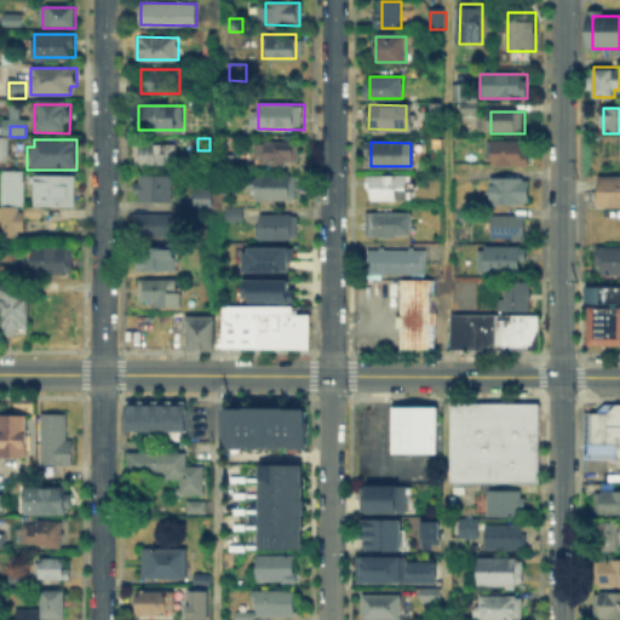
[(529,142),(529,167),(491,167),(491,142),(529,142)]
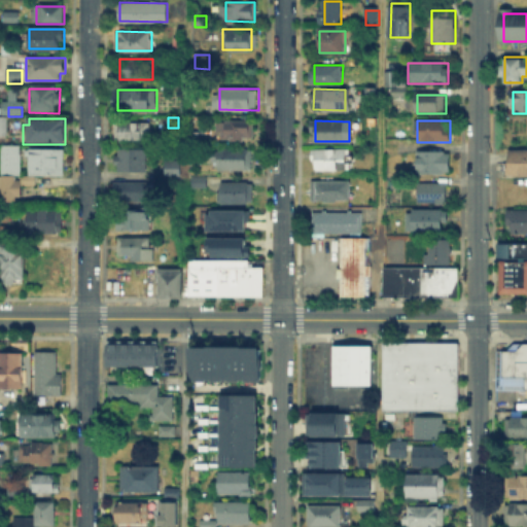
[(219,121),(255,121),(255,140),(219,140),(219,121)]
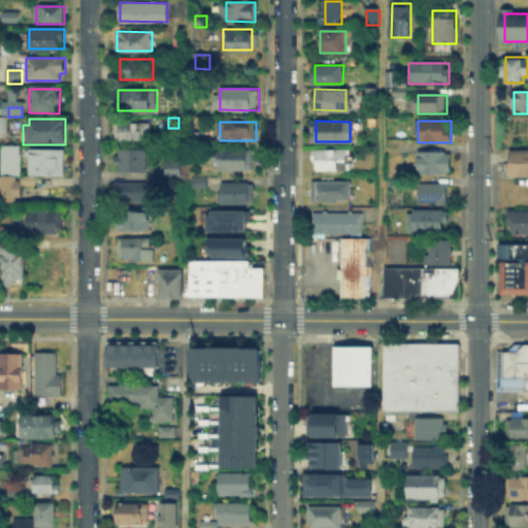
[(116,125),(152,125),(152,143),(116,143),(116,125)]
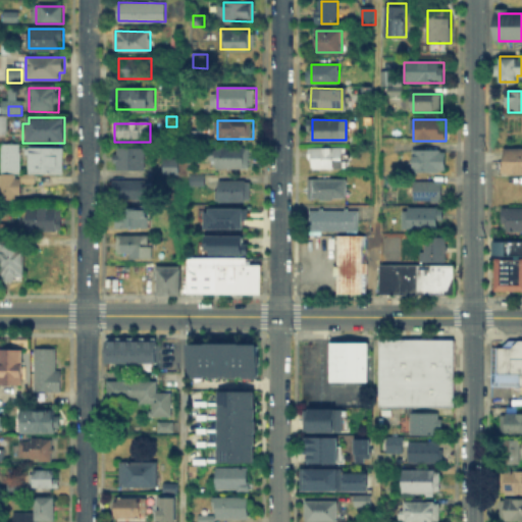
[(189,143),(189,132),(199,132),(199,143),(189,143)]
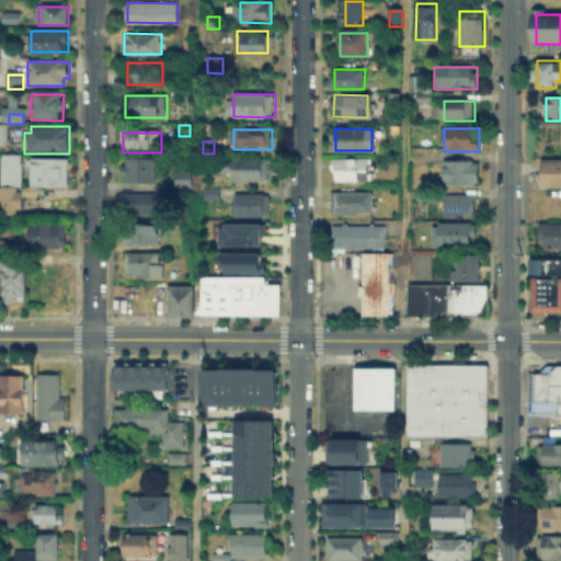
[(2,185),(2,155),(22,155),(22,185),(2,185)]
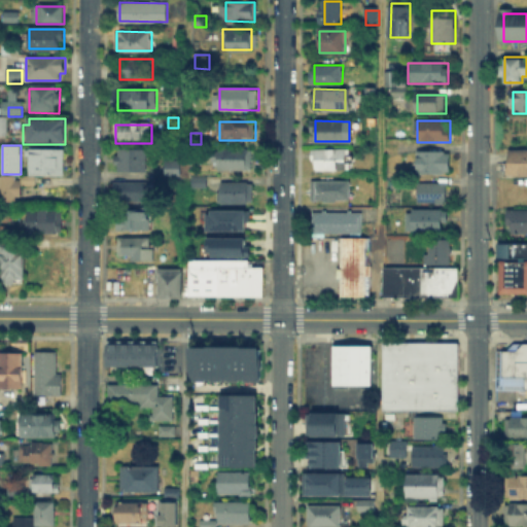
[(35,176),(30,176),(30,148),(63,148),(63,176),(35,176)]
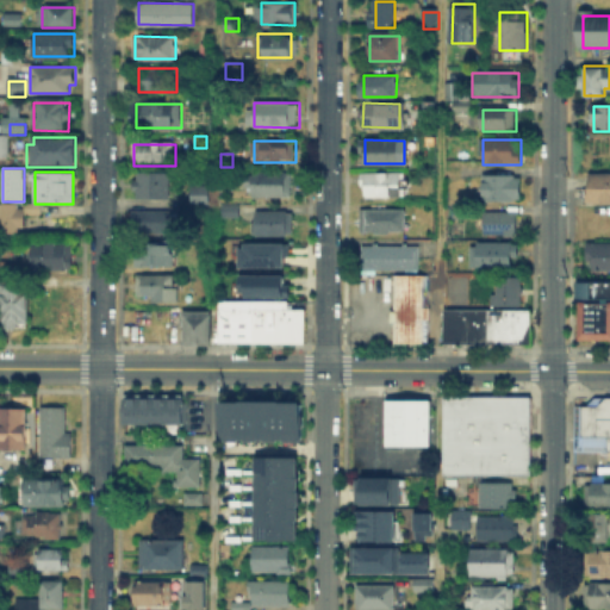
[(362,197),(362,173),(404,173),(404,197),(362,197)]
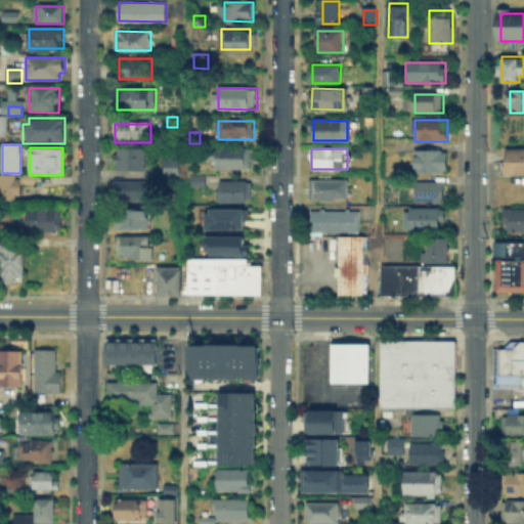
[(118,149),(148,149),(148,172),(118,172),(118,149)]
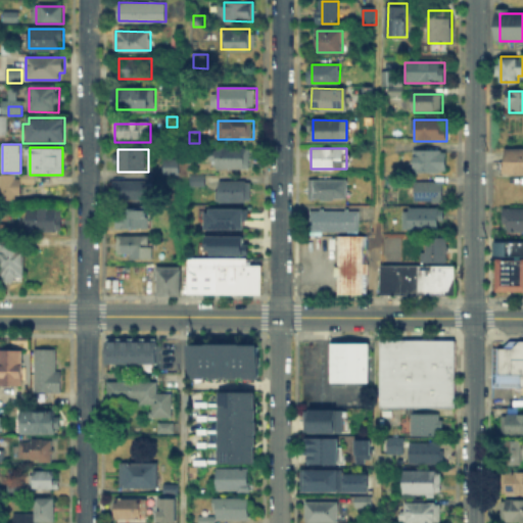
[(204,150),(249,151),(249,170),(220,170),(220,163),(204,163),(204,150)]
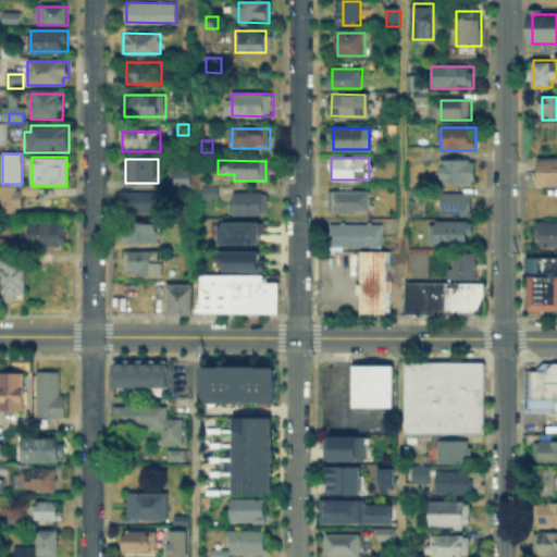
[(556,160),(556,186),(540,186),(540,160),(556,160)]
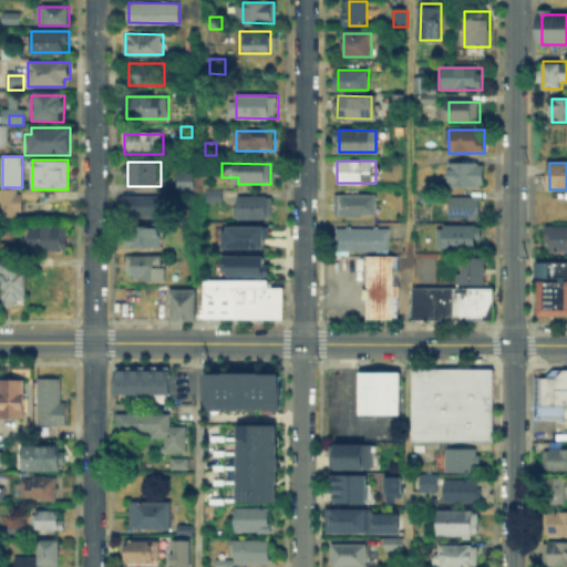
[(485,165),(485,187),(451,187),(451,164),(485,165)]
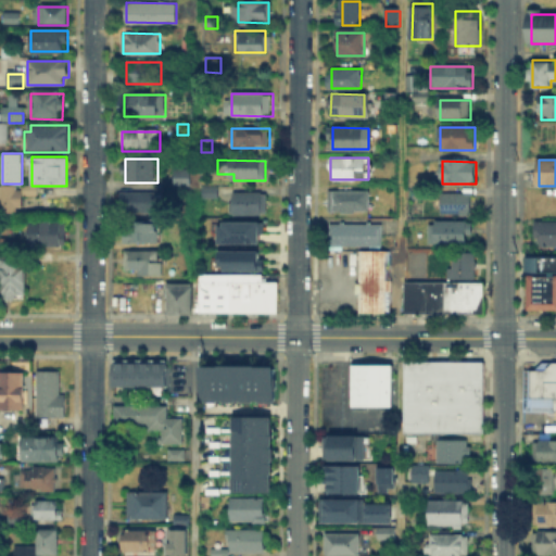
[(175,186),(176,171),(191,171),(191,186),(175,186)]
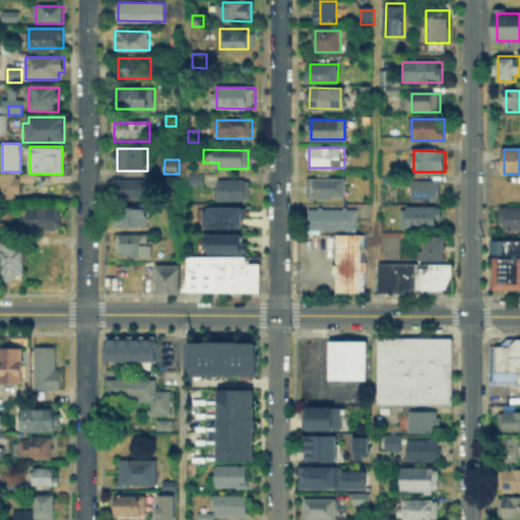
[(22,178),(22,194),(14,194),(14,198),(0,198),(0,174),(14,174),(14,178),(22,178)]
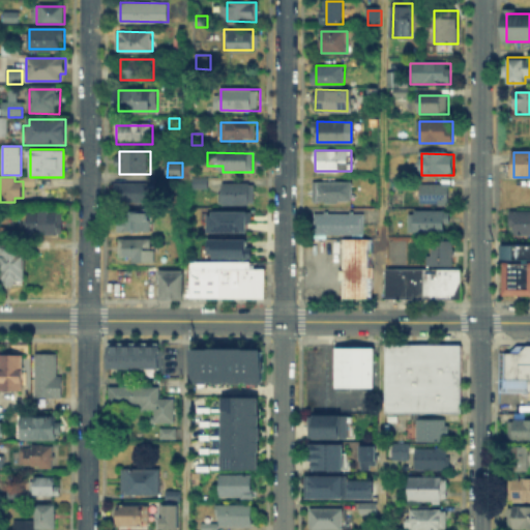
[(30,177),(35,177),(35,186),(24,185),(24,177),(30,177)]
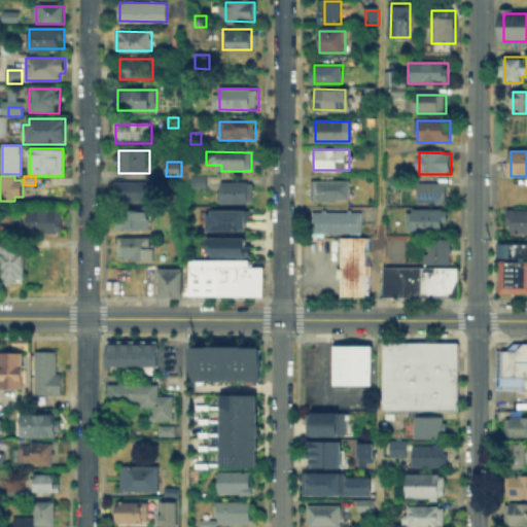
[(194,187),(194,177),(205,177),(205,188),(194,187)]
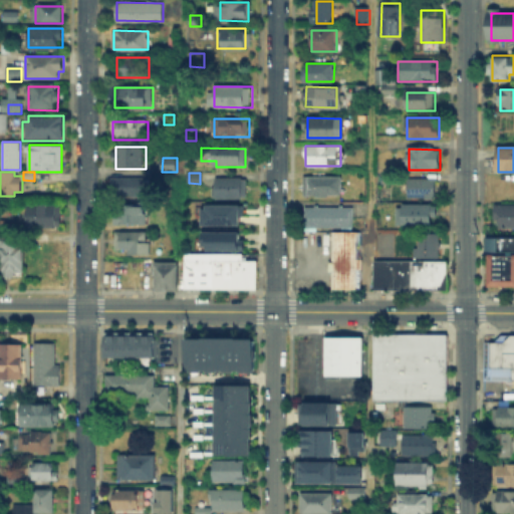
[(113,195),(113,178),(145,178),(145,195),(113,195)]
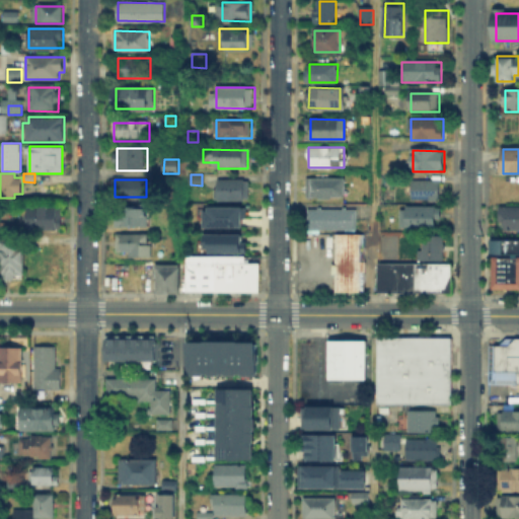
[(318,197),(307,196),(307,179),(346,180),(346,199),(318,199),(318,197)]
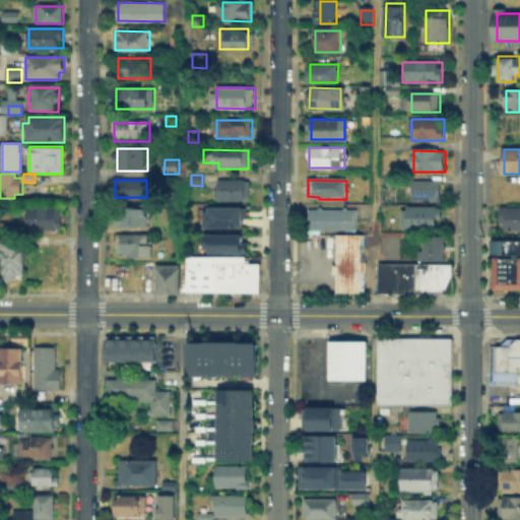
[(413,200),(413,181),(441,181),(441,200),(413,200)]
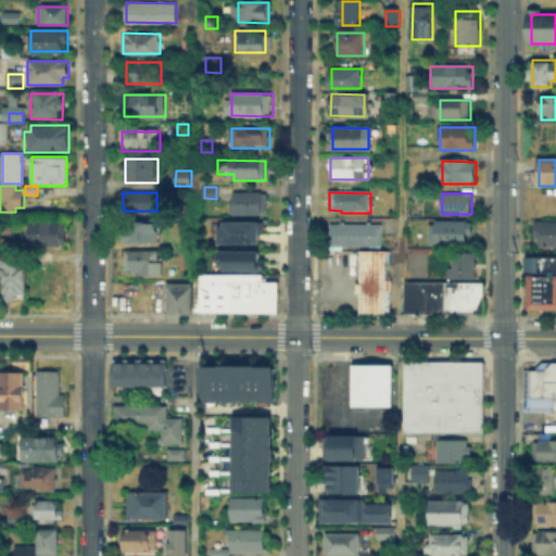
[(232,194),(268,194),(268,216),(232,216),(232,194)]
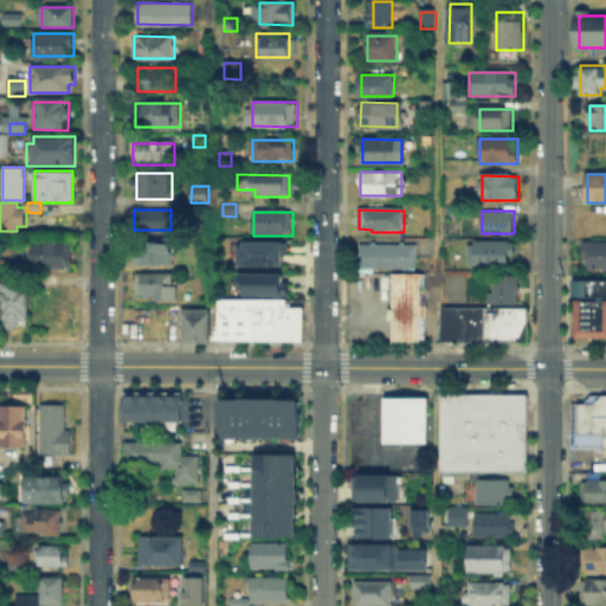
[(605,265),(580,265),(580,238),(605,238),(605,265)]
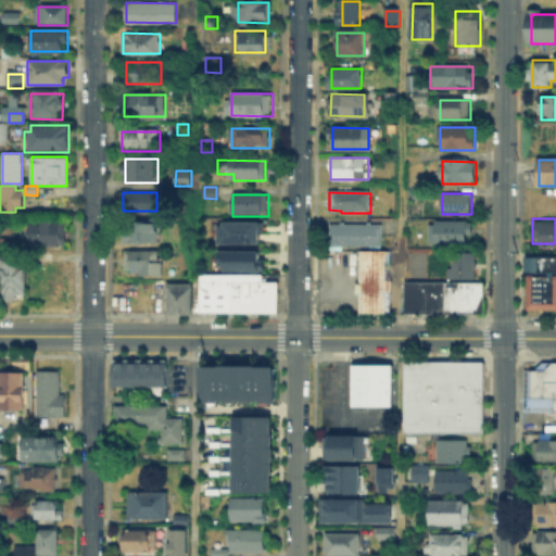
[(32,245),(33,220),(64,220),(64,245),(32,245)]
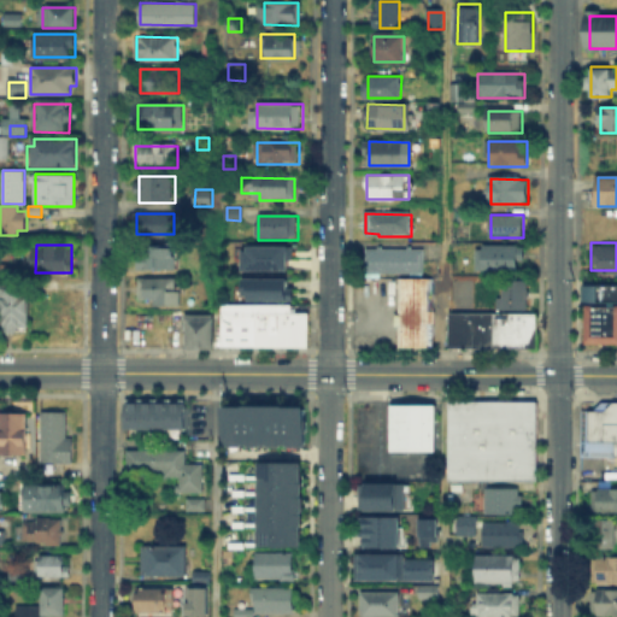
[(477,271),(477,246),(519,246),(519,271),(477,271)]
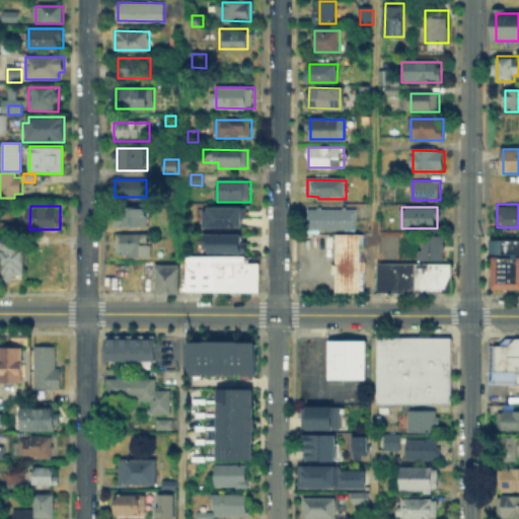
[(147,208),(147,228),(120,228),(120,208),(147,208)]
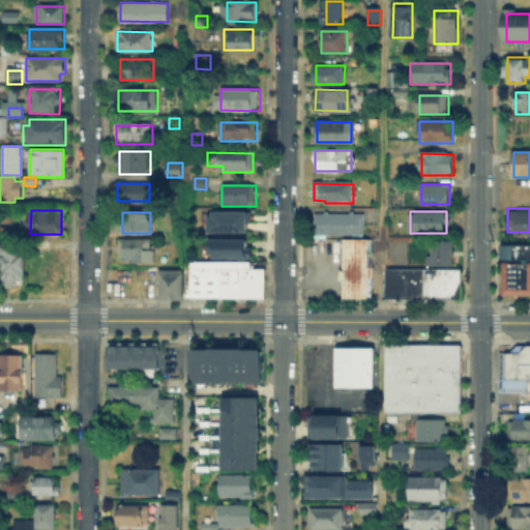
[(252,212),(252,222),(251,222),(251,230),(215,230),(215,216),(221,216),(221,212),(252,212)]
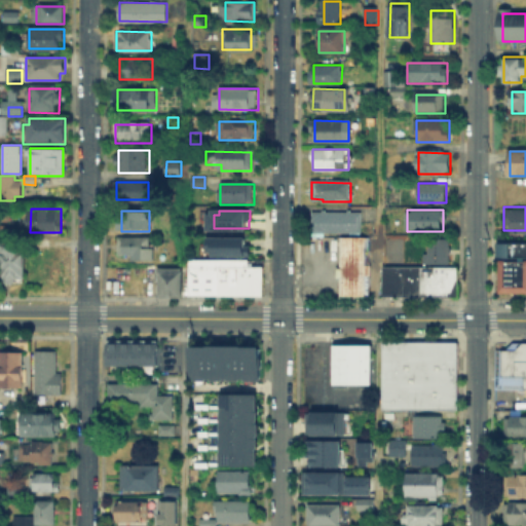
[(313,214),(361,214),(361,234),(313,234),(313,214)]
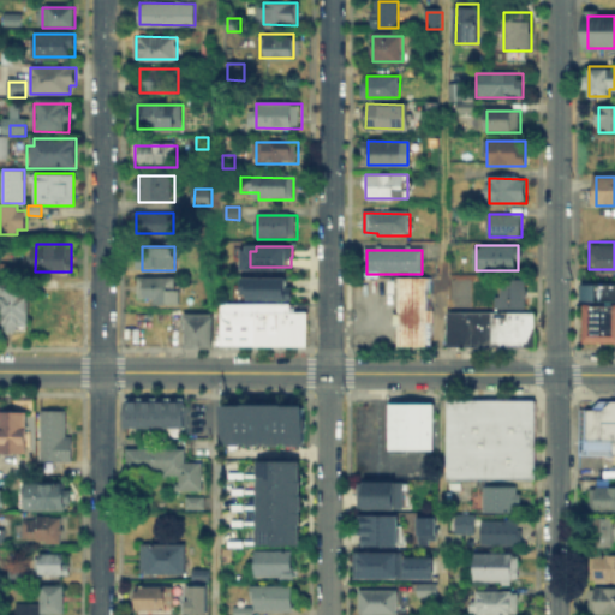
[(136,274),(174,275),(174,288),(177,288),(177,303),(150,303),(150,297),(136,297),(136,274)]
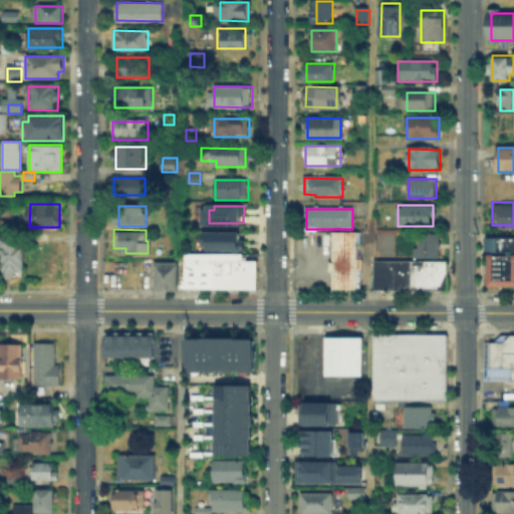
[(357,267),(357,287),(330,287),(330,269),(326,269),(327,260),(330,260),(330,230),(357,230),(357,257),(359,258),(359,267),(357,267)]
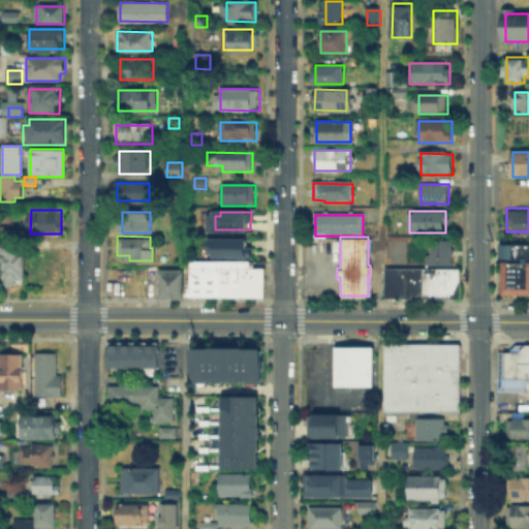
[(215,239),(250,239),(250,247),(251,247),(251,256),(220,255),(220,251),(215,251),(215,239)]
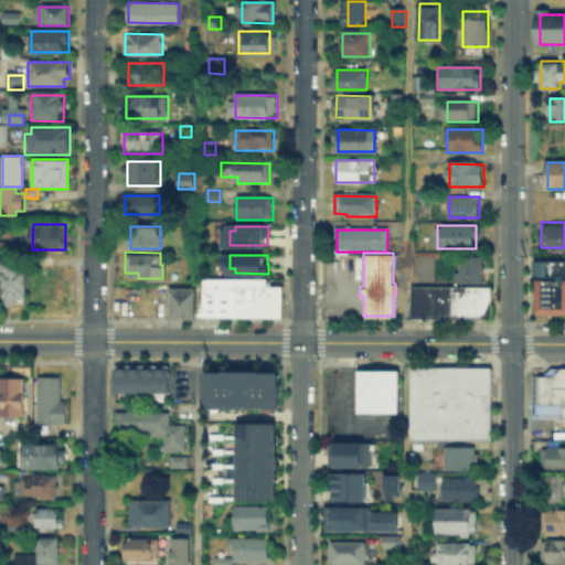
[(452,281),(452,270),(457,272),(457,257),(480,257),(479,283),(452,281)]
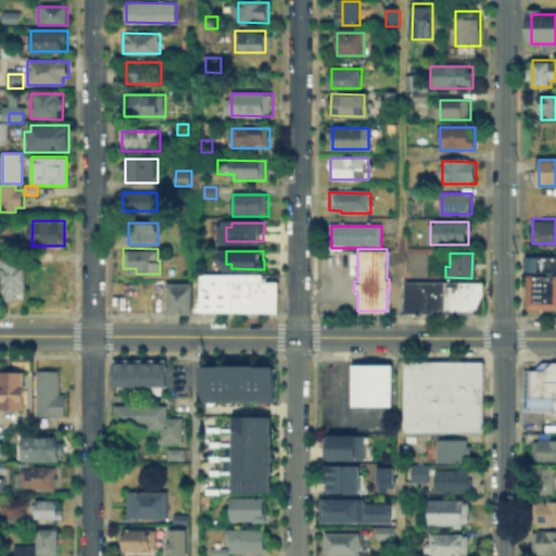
[(555,306),(523,306),(523,286),(526,286),(526,274),(522,273),(522,255),(555,255),(555,306)]
